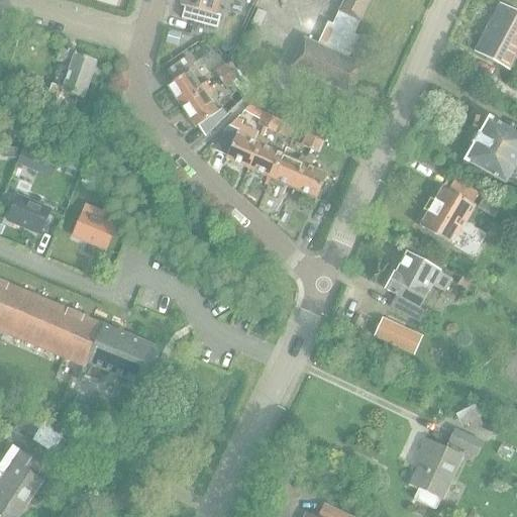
[(181,0),(180,6),(184,7),(181,19),(216,28),(220,16),(215,14),(218,0),(181,0)]
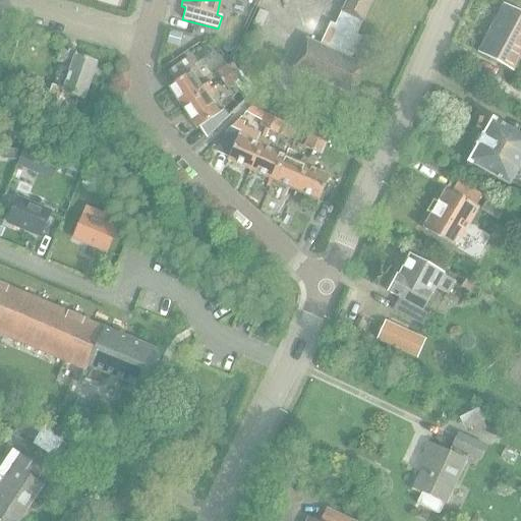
[(346,0),(341,13),(335,25),(330,23),(320,46),(306,40),(292,69),(350,97),(364,66),(351,60),(361,38),(355,36),(357,31),(354,30),(358,20),(361,22),(371,0),(381,0),(370,23),(399,37),(415,0),(346,0)]
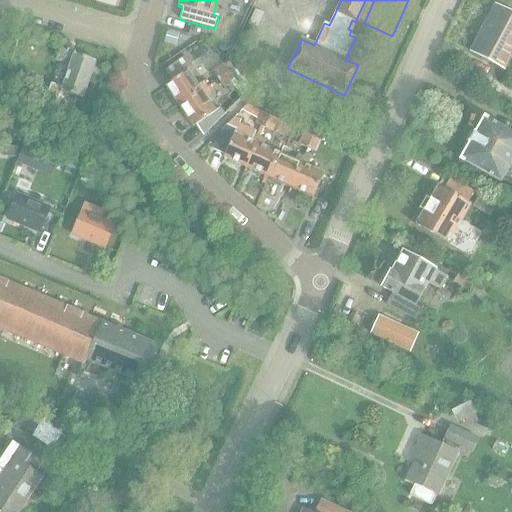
[(470,51),(504,70),(511,55),(511,14),(495,5),(470,51)]
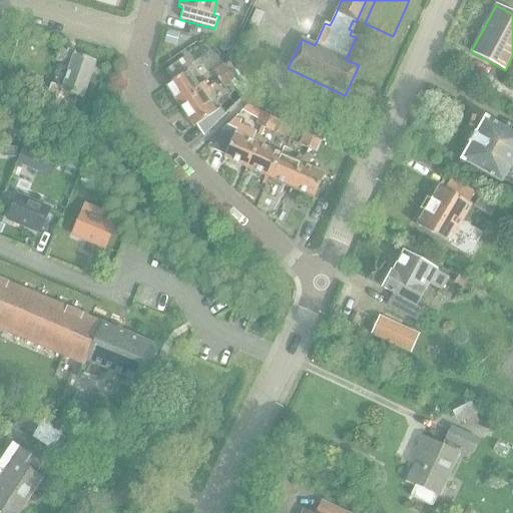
[(95,61),(74,55),(76,50),(68,48),(67,52),(59,50),(55,62),(70,66),(62,89),(50,85),(44,105),(71,114),(76,98),(82,100),(95,61)]
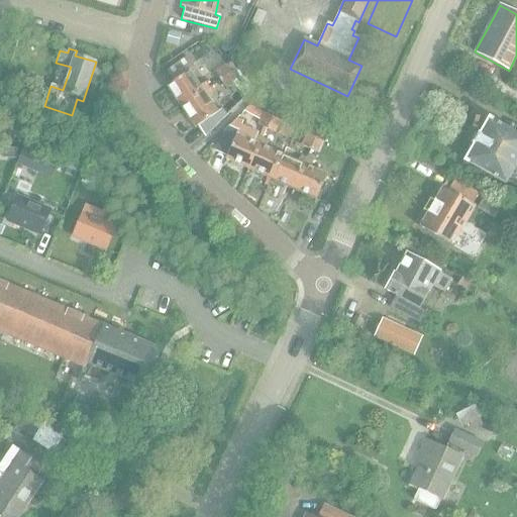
[(180,107),(208,88),(204,83),(198,87),(188,72),(194,68),(186,57),(166,71),(173,82),(167,86),(180,107)]
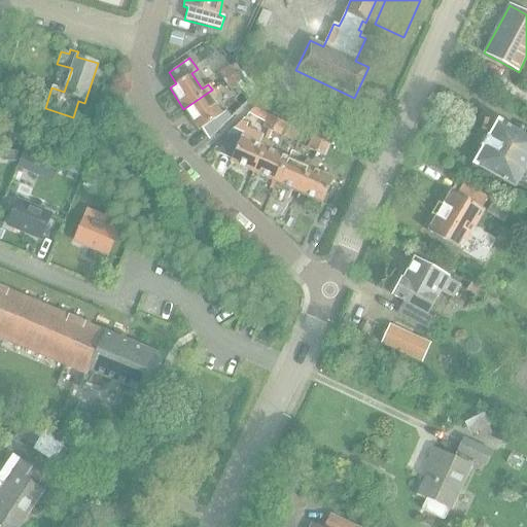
[(224,81),(242,69),(236,61),(219,73),(224,81)]
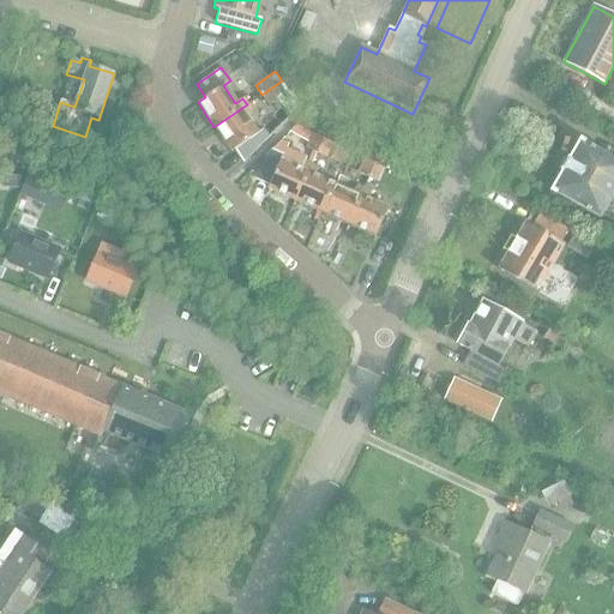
[(282,80),(262,95),(269,106),(282,96),(294,110),(300,104),(282,80)]
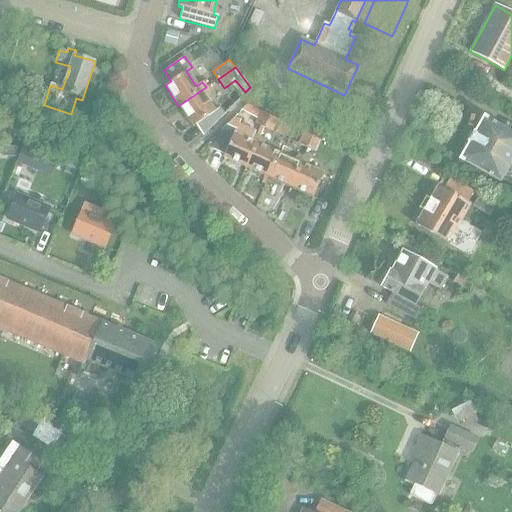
[(253,86),(246,99),(268,111),(275,98),(253,86)]
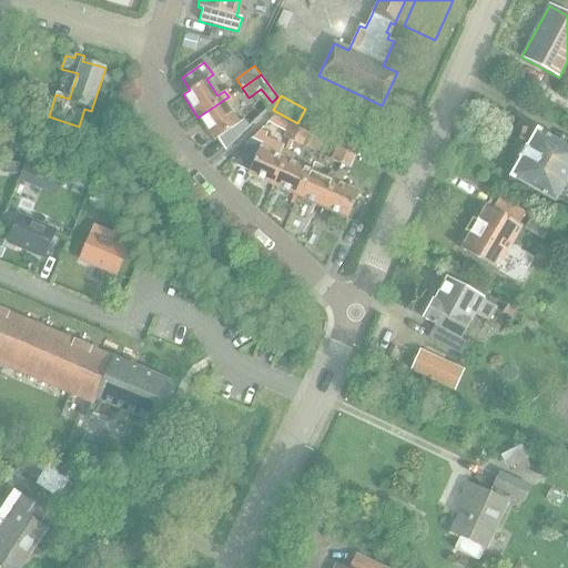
[(229,97),(198,118),(213,140),(217,138),(225,150),(250,124),(244,119),(237,124),(226,108),(233,103),(229,97)]
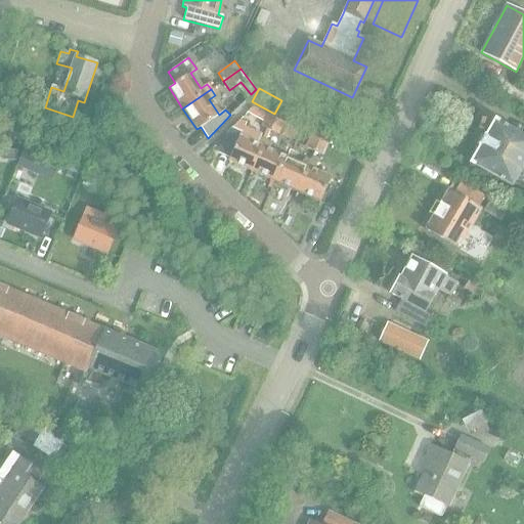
[(269,131),(274,120),(265,116),(260,127),(269,131)]
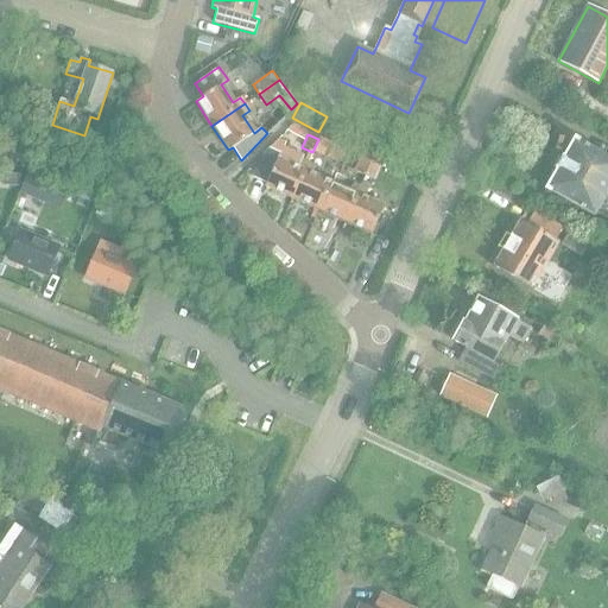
[(292,198),(308,163),(301,159),(303,154),(285,146),(287,141),(279,138),(264,154),(253,178),(266,184),(265,187),(292,198)]
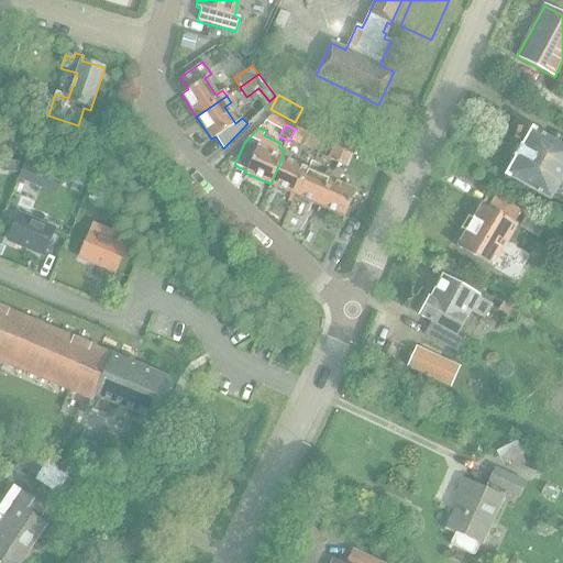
[(295,129),(289,141),(300,145),(306,132),(295,129)]
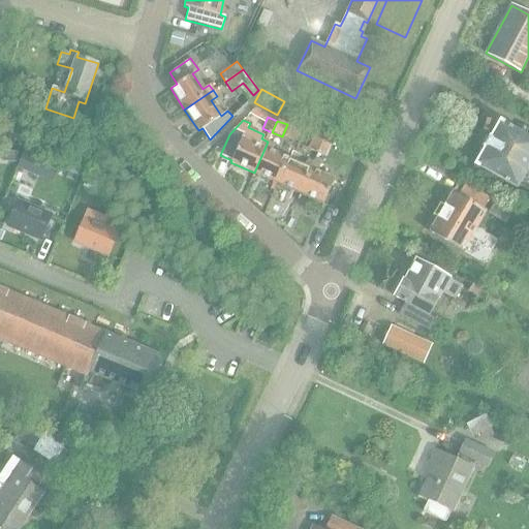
[(528,139),(500,123),(477,165),(518,189),(528,168),(528,139)]
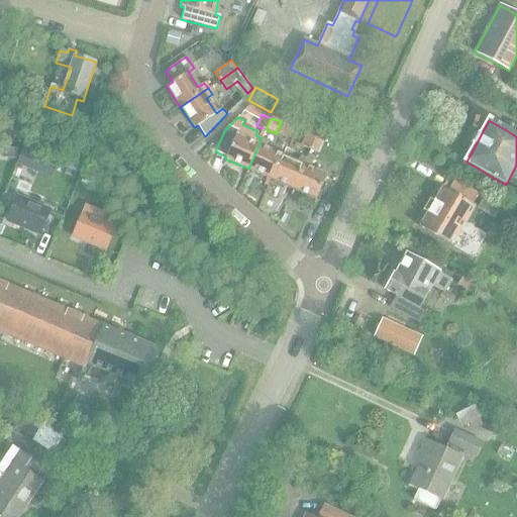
[(310,149),(315,137),(306,133),(301,145),(310,149)]
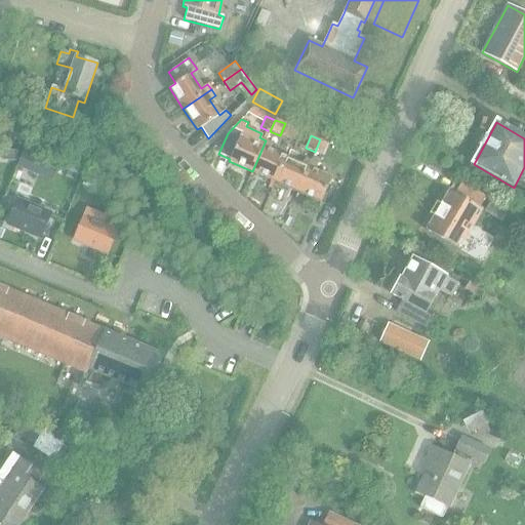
[(320,139),(315,152),(324,156),(330,144),(320,139)]
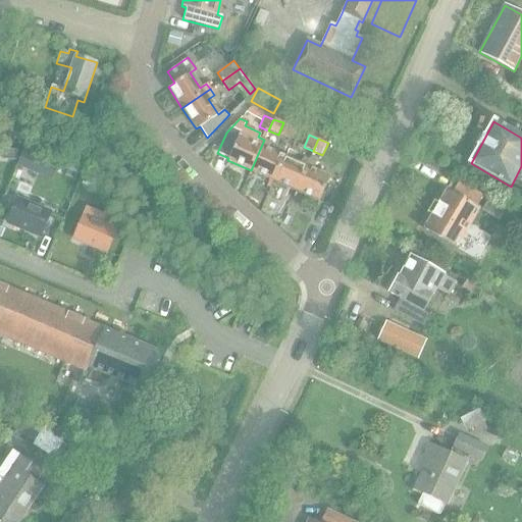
[(273,180),(284,156),(268,149),(271,143),(264,140),(251,170),(273,180)]
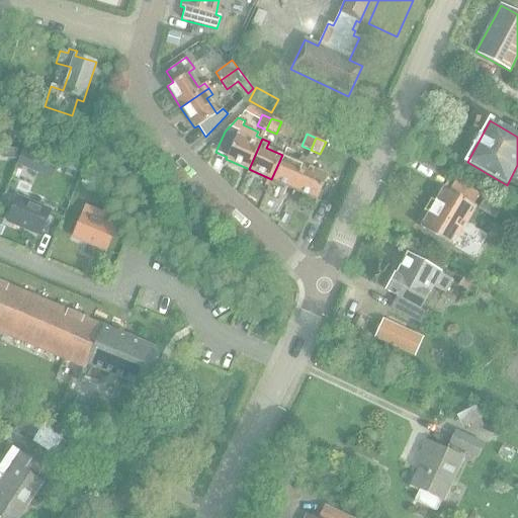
[(293,189),(308,159),(300,156),(297,162),(282,155),(271,179),(293,189)]
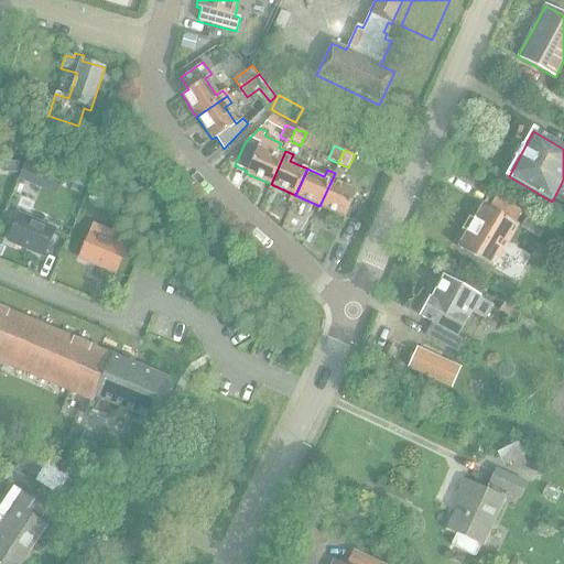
[(335,173),(320,206),(344,217),(356,191),(338,183),(342,176),(335,173)]
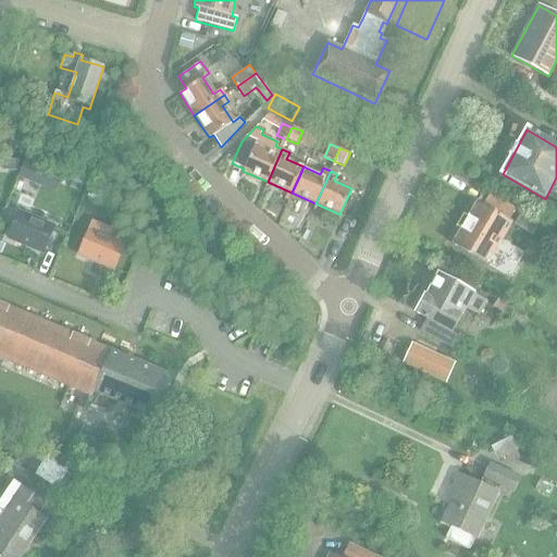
[(508,221),(517,208),(491,193),(482,206),(478,202),(453,246),(487,265),(512,223),(508,221)]
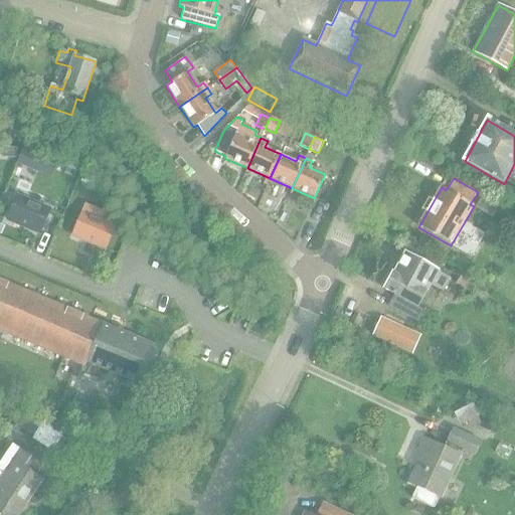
[(7,220),(39,233),(49,209),(18,196),(7,220)]
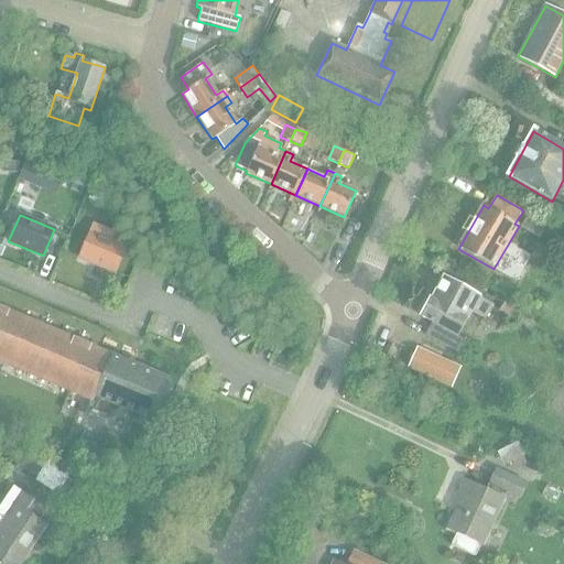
[(521,228),(540,239),(546,227),(528,216),(521,228)]
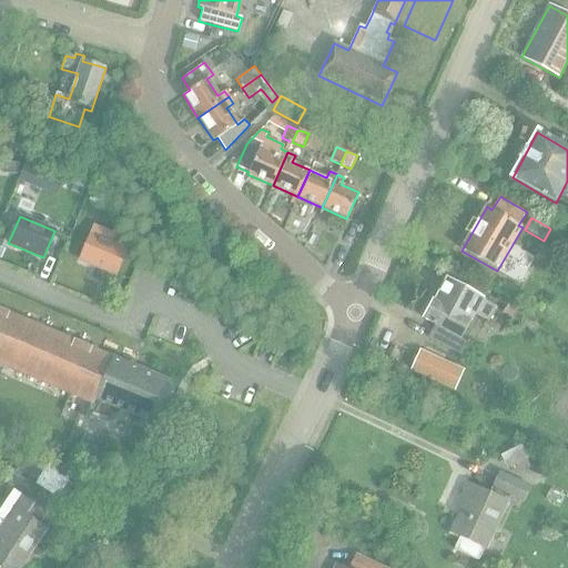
[(91,234),(80,261),(114,275),(125,249),(111,242),(113,235),(94,227),(91,234)]
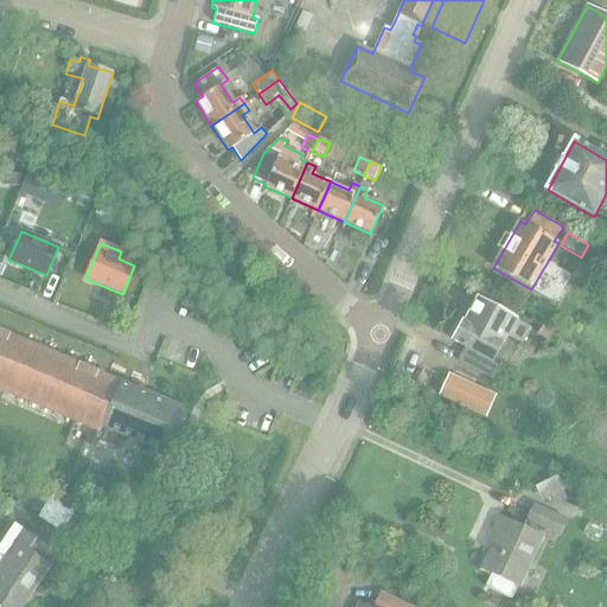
[(522,345),(530,328),(517,321),(517,320),(477,299),(464,324),(462,323),(452,342),(464,349),(457,362),(493,382),(500,368),(493,364),(508,337),(522,345)]
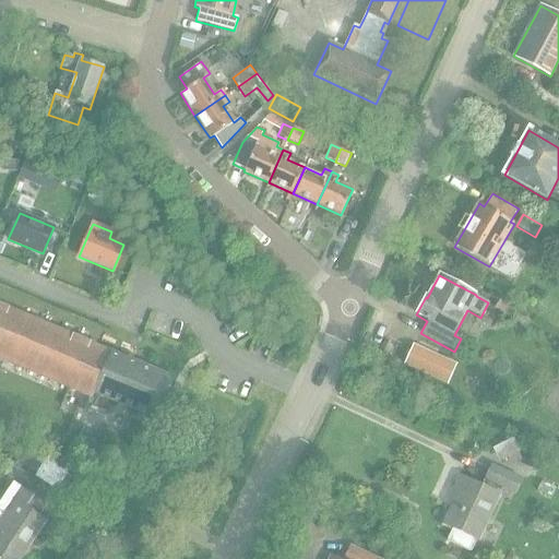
[(495,308),(509,318),(514,308),(501,299),(495,308)]
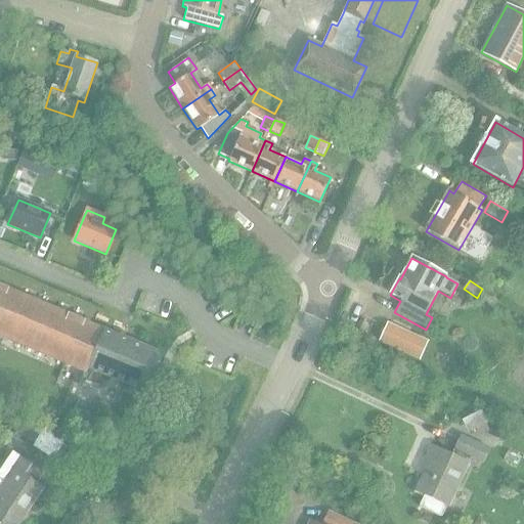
[(89,370),(145,395),(163,356),(0,285),(0,336),(87,375),(89,370)]
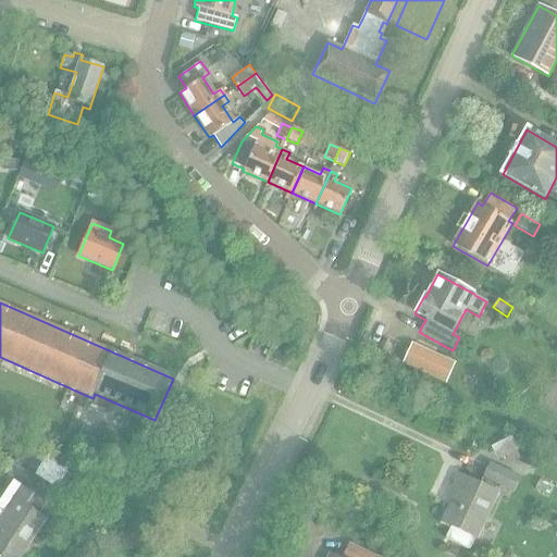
[(382,353),(415,368),(421,354),(388,338),(382,353)]
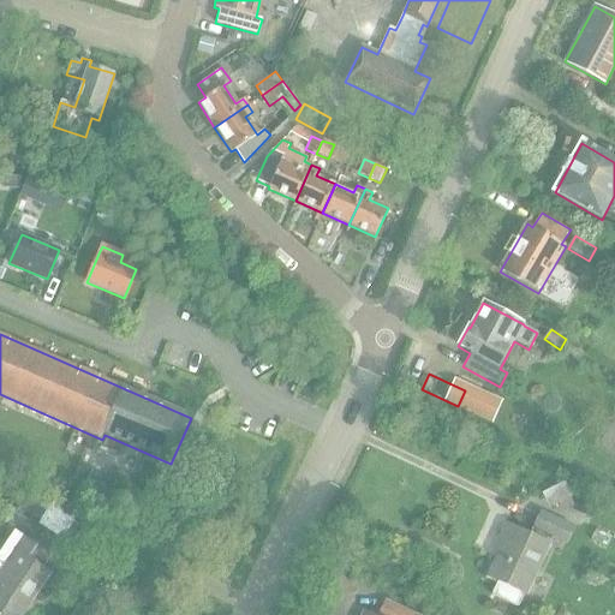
[(543,493),(551,508),(573,496),(565,481),(543,493)]
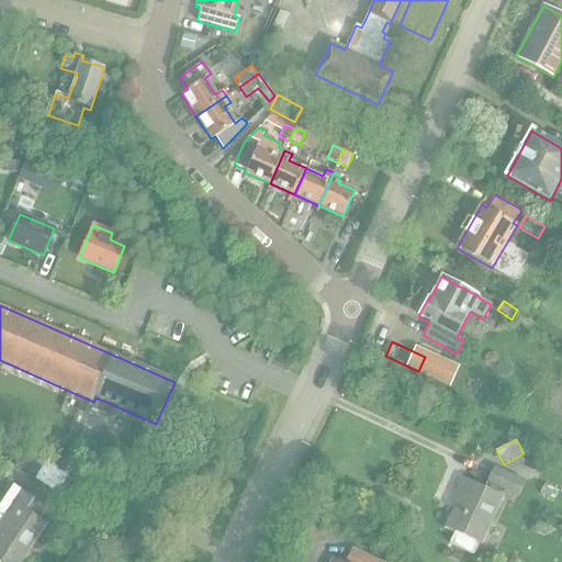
[(53,453),(48,459),(26,446),(15,461),(37,475),(36,479),(58,493),(75,467),(53,453)]
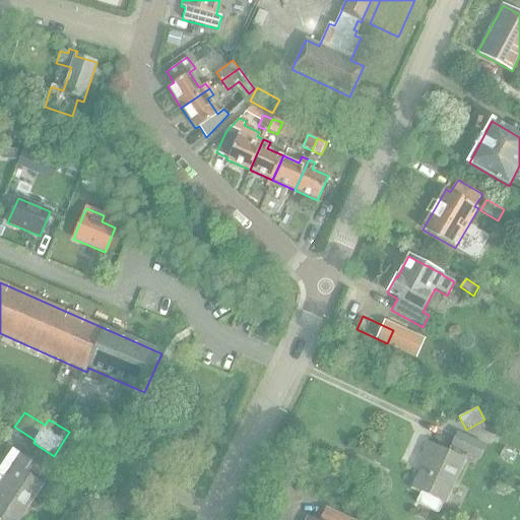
[(466,454),(478,460),(484,447),(457,434),(449,452),(428,442),(418,462),(424,464),(412,489),(420,493),(415,503),(437,513),(442,503),(444,503),(466,454)]
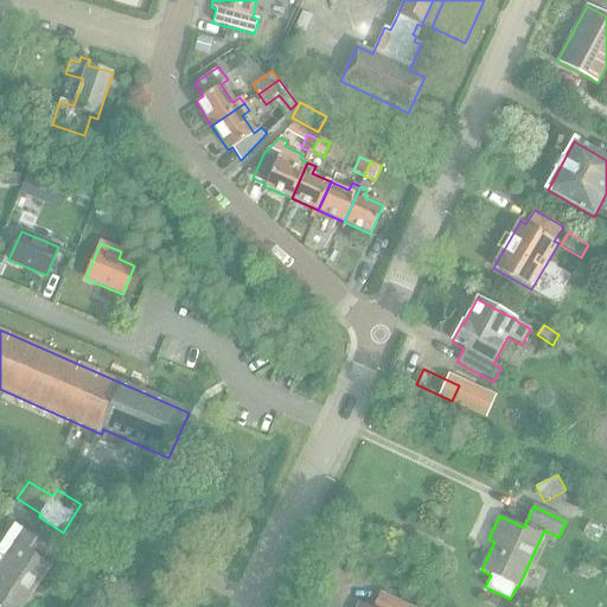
[(50,564),(42,560),(49,549),(16,525),(0,548),(0,606),(16,606),(27,592),(30,594),(50,564)]
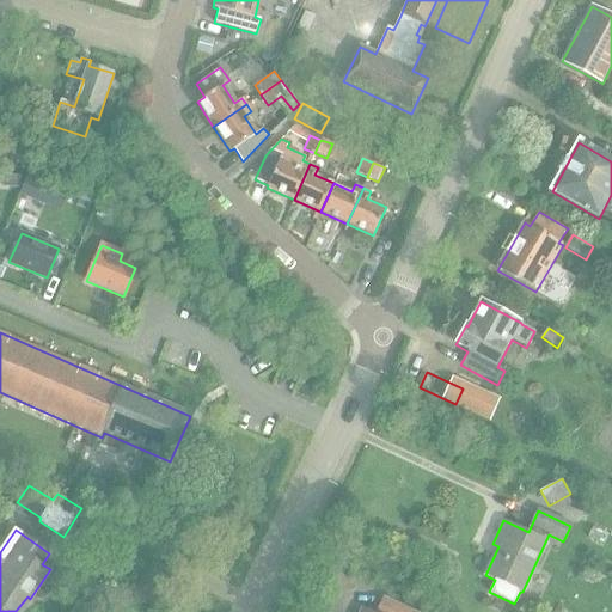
[(410,611),(383,599),(377,611),(366,611),(410,611)]
